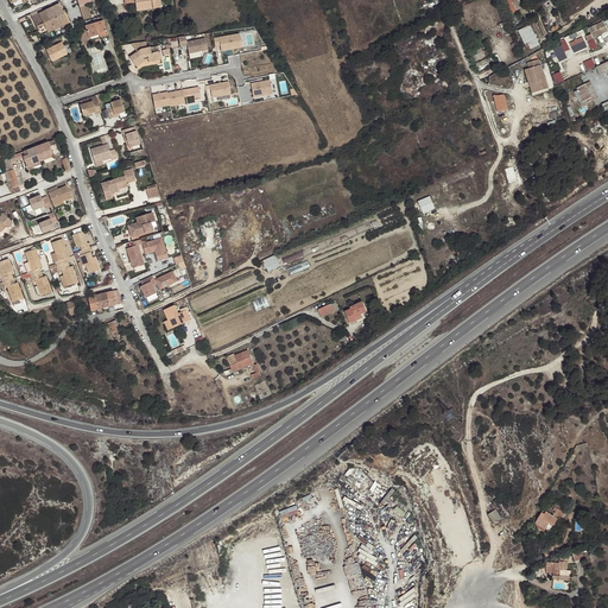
[(92,2),(92,1),(90,0),(80,0),(77,1),(83,20),(92,18),(88,4),(92,2)]
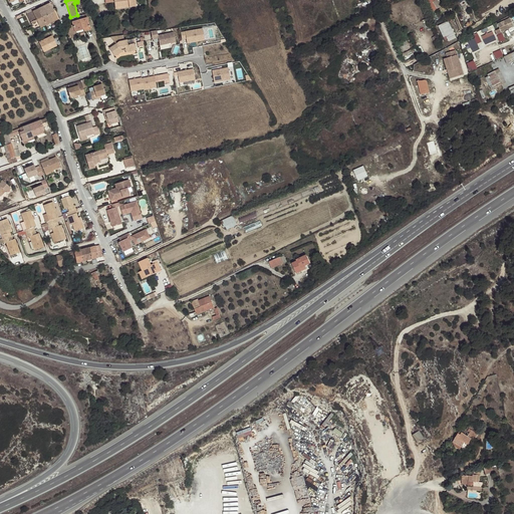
[(441,0),(424,0),(432,14),(445,7),(441,0)]
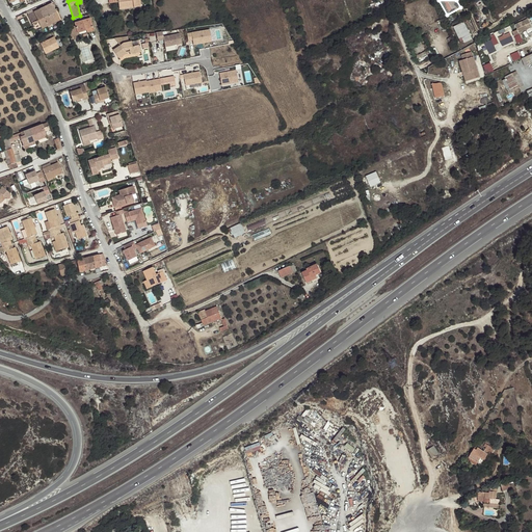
[(60,20),(52,4),(28,16),(36,32),(60,20)]
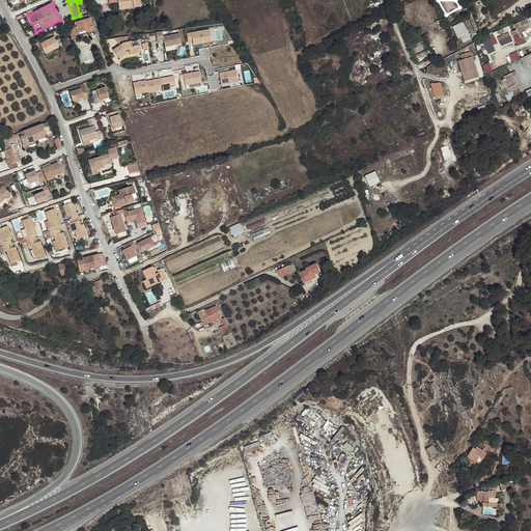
[(86,30),(87,33),(93,31),(89,19),(75,23),(76,26),(78,33),(86,30)]
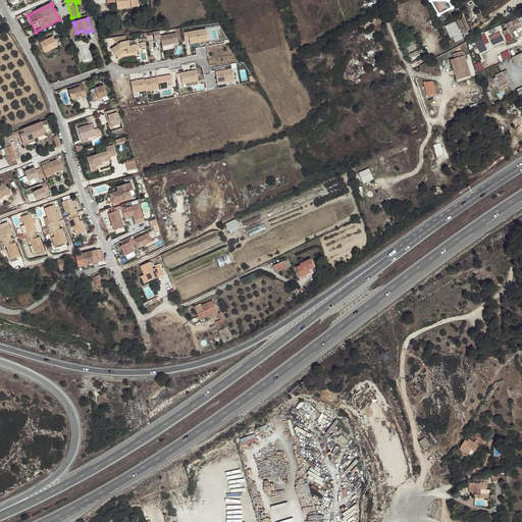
[(504,32),(505,35),(521,27),(521,23),(519,18),(506,24),(509,29),(504,32)]
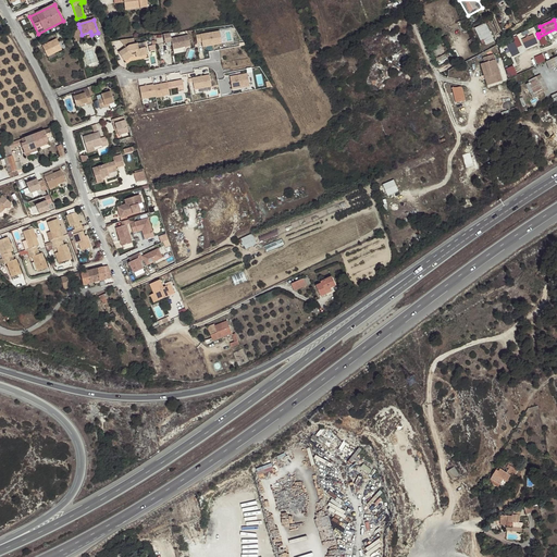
[(484,24),(474,28),(482,47),(493,41),(484,24)]
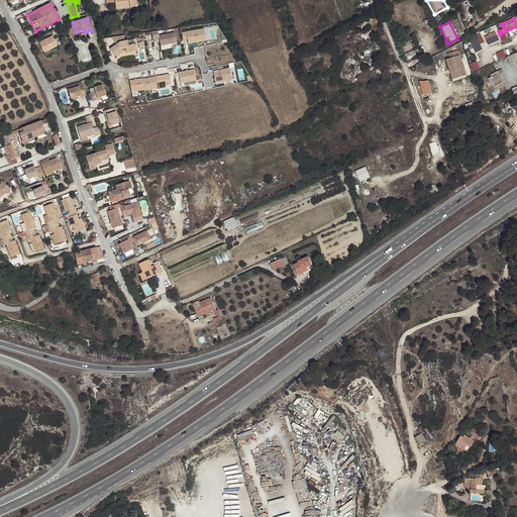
[(67,30),(69,39),(85,35),(84,32),(85,32),(84,29),(76,32),(74,25),(69,27),(69,30),(67,30)]
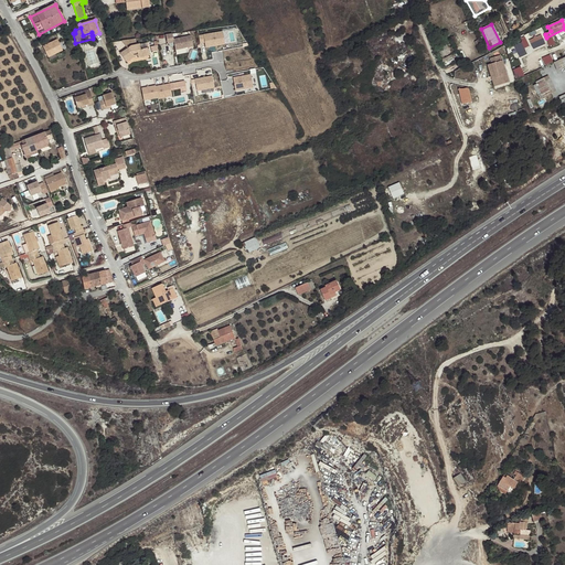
[(219,31),(200,34),(202,48),(222,44),(219,31)]
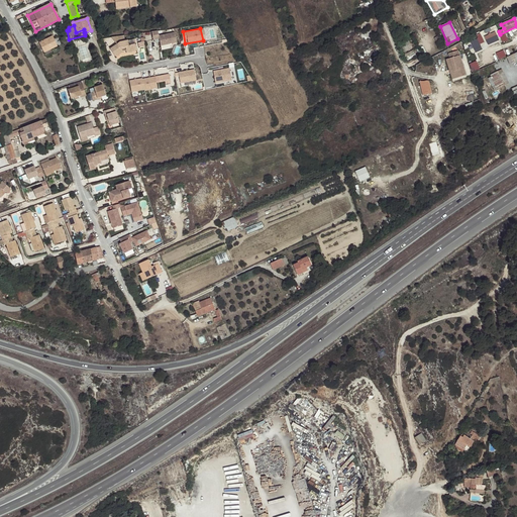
[(159,30),(151,31),(153,40),(160,39),(161,46),(177,42),(175,32),(160,35),(159,30)]
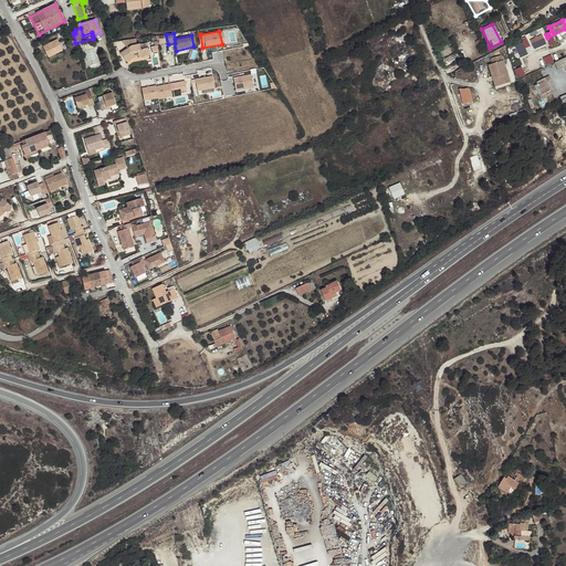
[(546,44),(542,34),(530,40),(534,50),(546,44)]
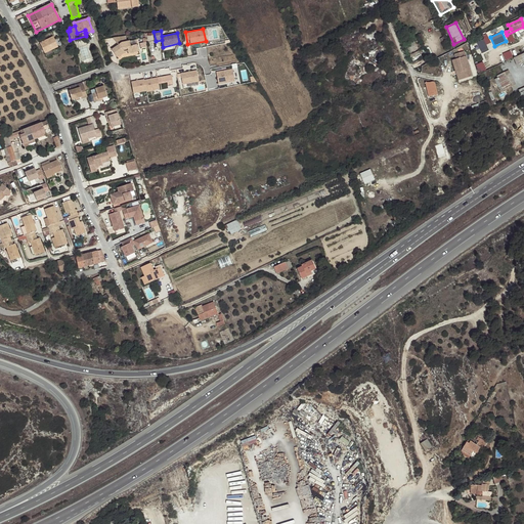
[(126,36),(113,38),(118,45),(112,49),(118,57),(125,52),(125,51),(128,50),(128,53),(138,51),(137,45),(130,46),(130,41),(127,41),(126,36)]
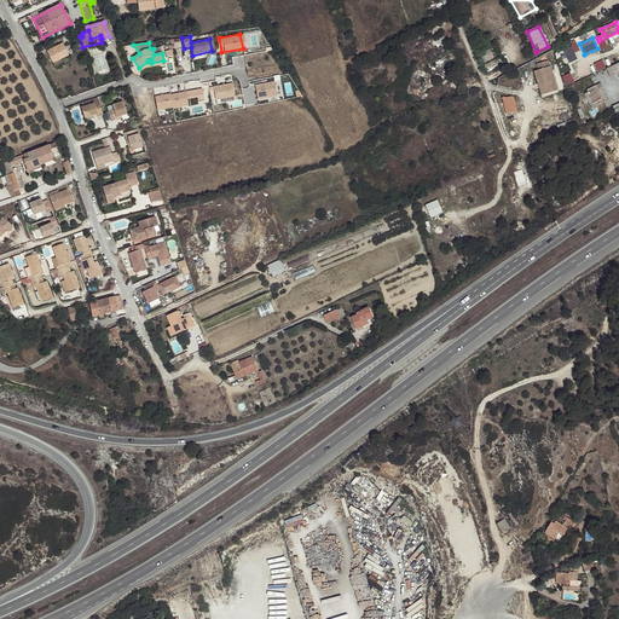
[(63,44),(46,52),(53,64),(69,56),(63,44)]
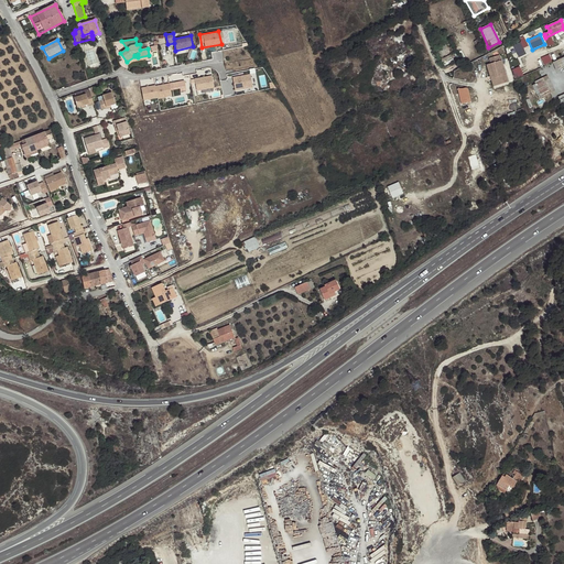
[(527,54),(521,42),(512,46),(518,57),(527,54)]
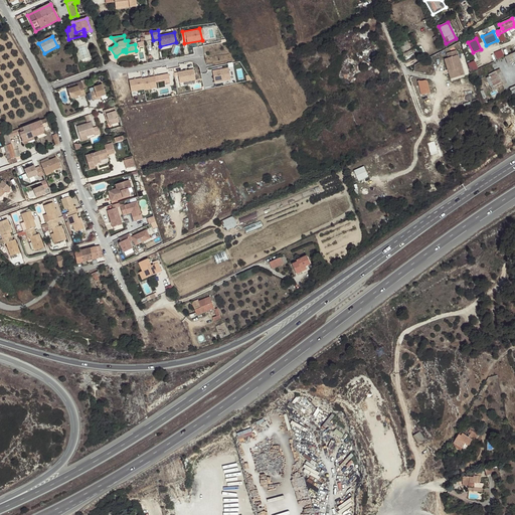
[(411,47),(407,40),(406,41),(405,39),(400,41),(401,44),(399,45),(401,49),(400,49),(402,52),(404,51),(407,49),(408,49),(411,47)]
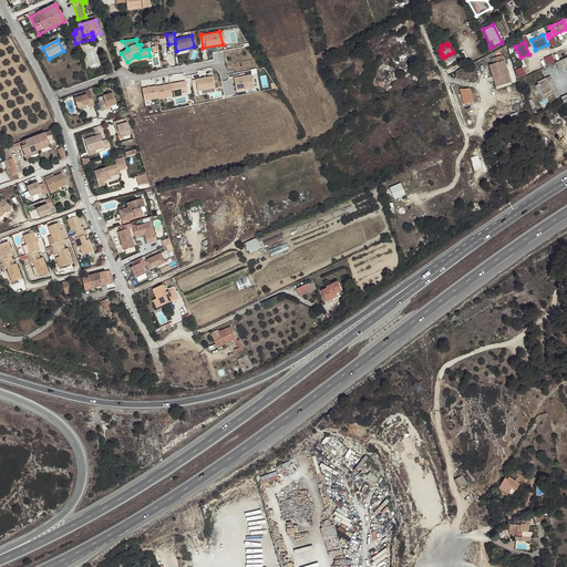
[(548,65),(556,62),(553,54),(545,58),(548,65)]
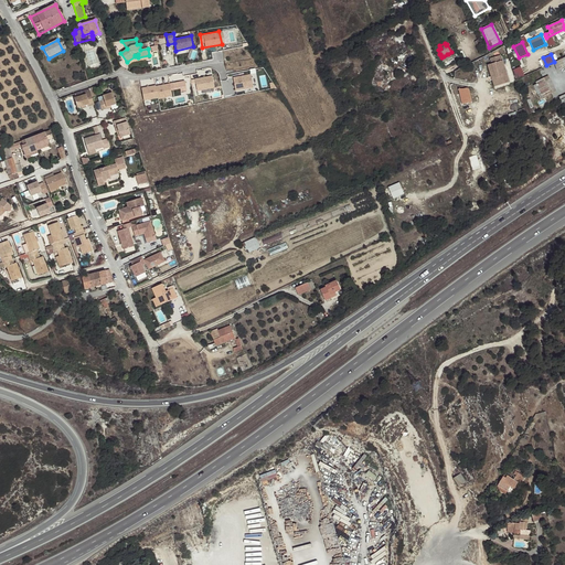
[(500,55),(490,59),(491,63),(496,77),(494,78),(497,86),(509,82),(501,56),(500,55)]
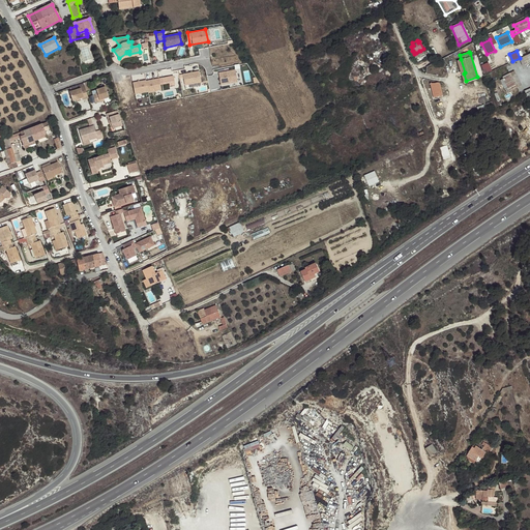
[(529,54),(520,59),(523,65),(529,62),(529,54)]
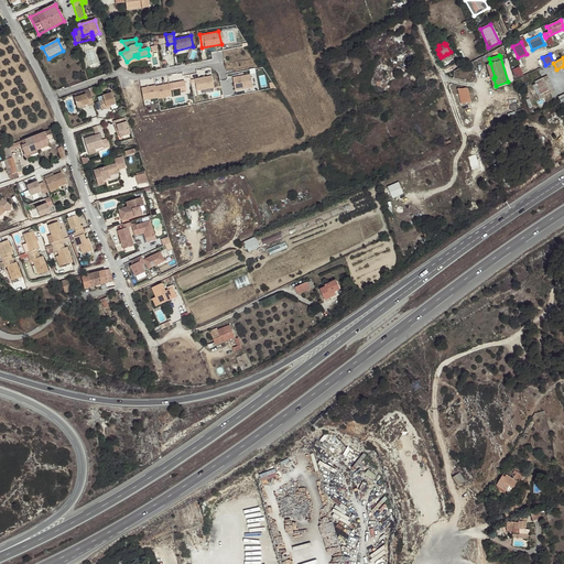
[(495,77),(490,63),(487,65),(494,86),(496,86),(494,78),(495,77)]
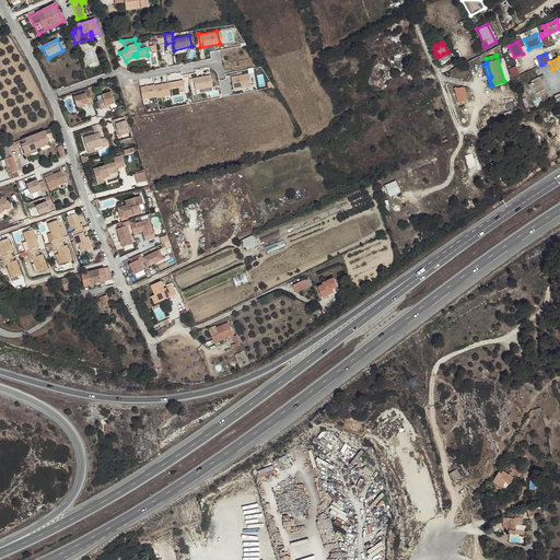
[(510,68),(512,77),(520,76),(517,67),(510,68)]
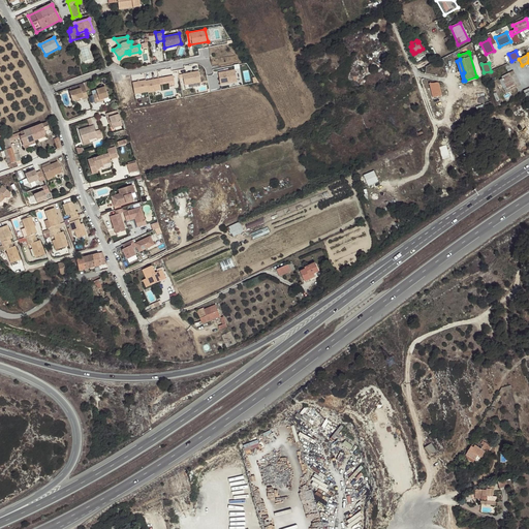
[(237,81),(235,70),(218,74),(220,85),(237,81)]
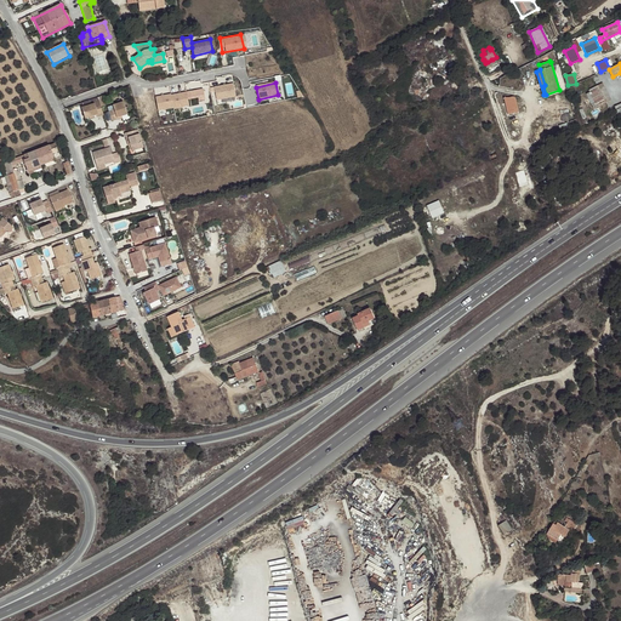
[(238,96),(235,84),(215,89),(217,101),(238,96)]
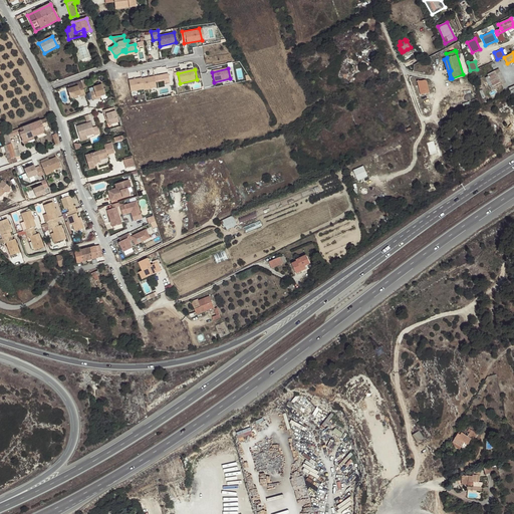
[(503,85),(495,71),(489,75),(490,77),(487,78),(492,87),(495,86),(496,88),(503,85)]
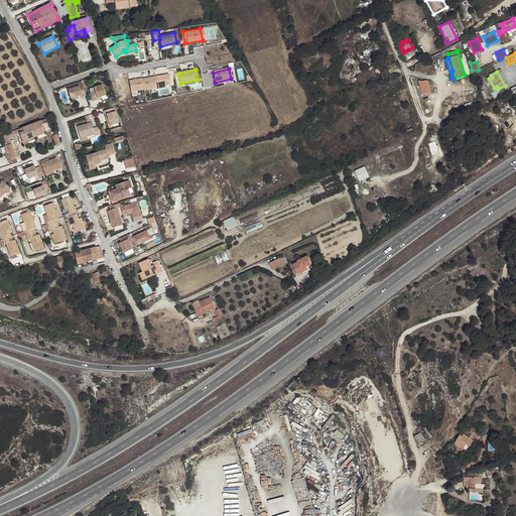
[(156,78),(142,80),(144,91),(157,89),(156,78)]
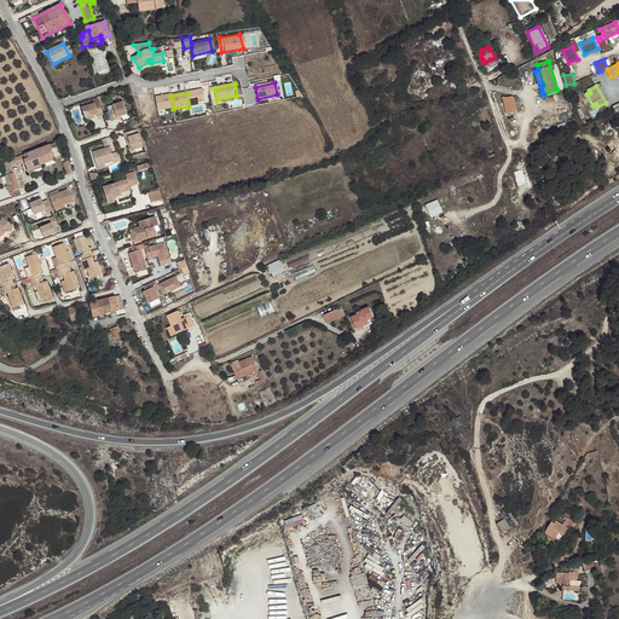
[(171,96),(156,98),(158,111),(173,109),(171,96)]
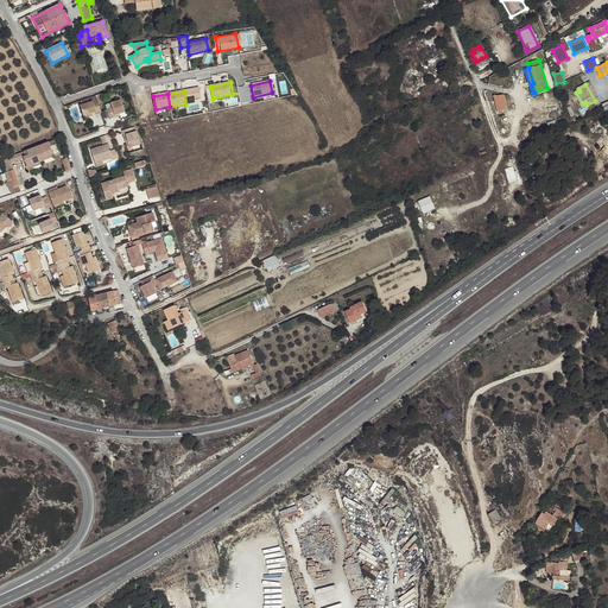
[(97,114),(101,113),(97,100),(96,96),(81,101),(82,105),(80,106),(83,116),(87,114),(96,112),(97,114)]
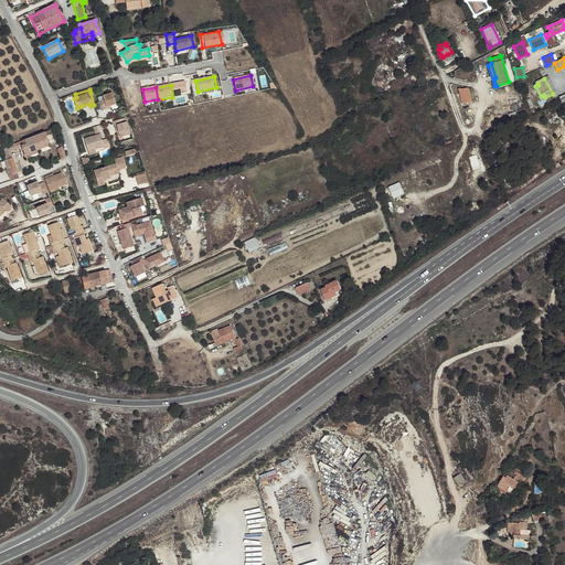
[(472,102),(469,89),(459,92),(462,105),(472,102)]
